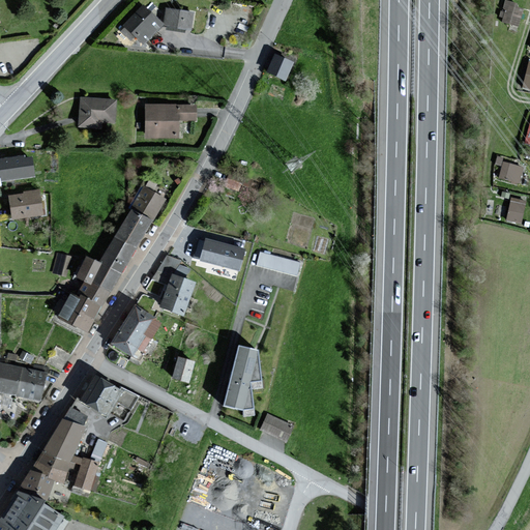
[(502,0),(499,20),(520,24),(524,3),(507,0),(502,0)]
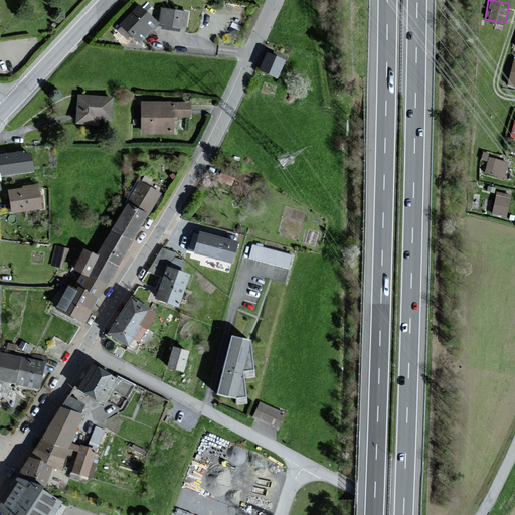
[(155,24),(138,8),(122,24),(139,41),(155,24)]
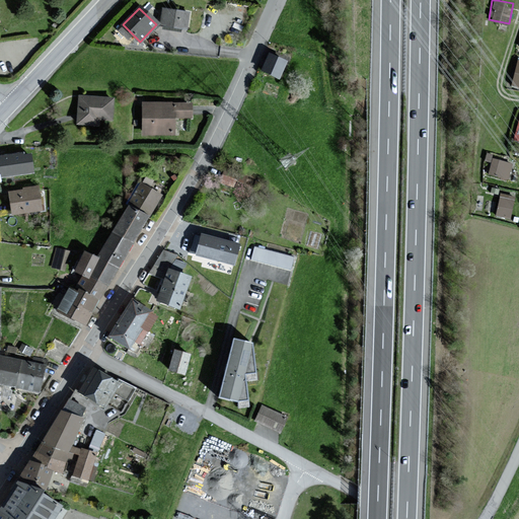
[(188,13),(163,9),(161,24),(186,28),(188,13)]
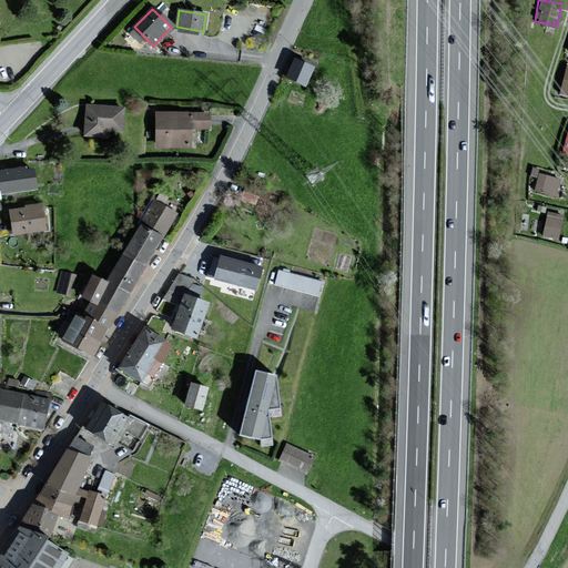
[(312,68),(295,59),(286,77),(303,84),(312,68)]
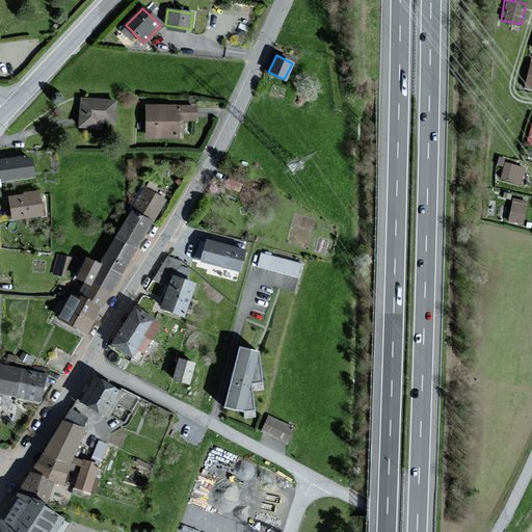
[(115,125),(117,101),(82,99),(80,128),(103,129),(103,124),(115,125)]
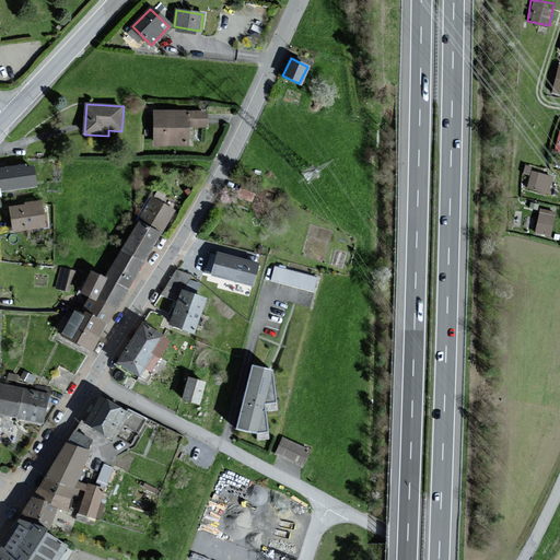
[(208,128),(208,112),(155,112),(155,146),(190,146),(190,128),(208,128)]
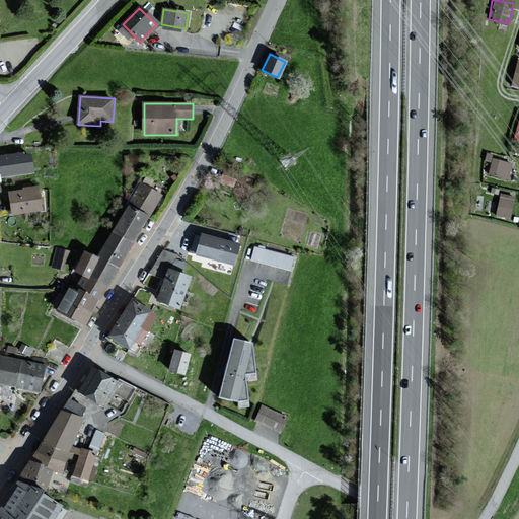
[(21,153),(0,155),(0,176),(31,173),(28,154),(22,155),(21,153)]
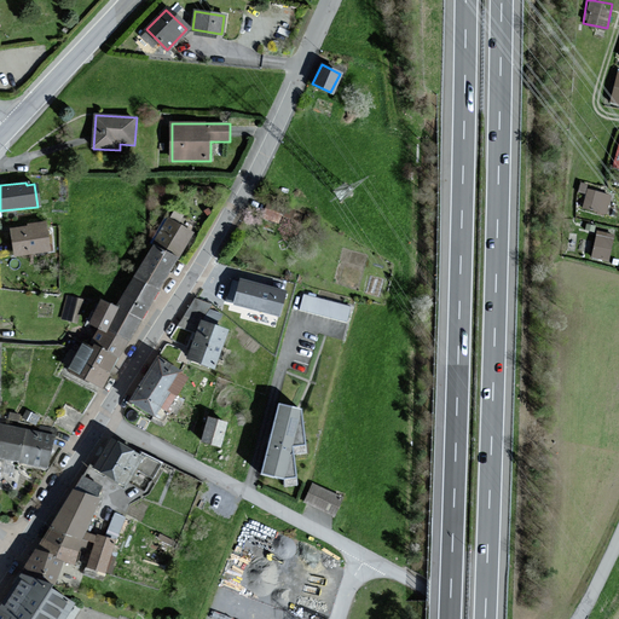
[(582,206),(607,212),(612,191),(585,186),(582,206)]
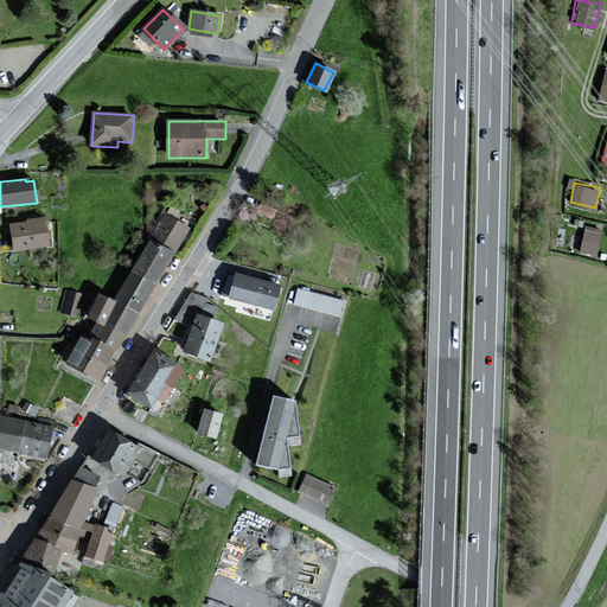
[(186,228),(164,215),(149,241),(172,254),(186,228)]
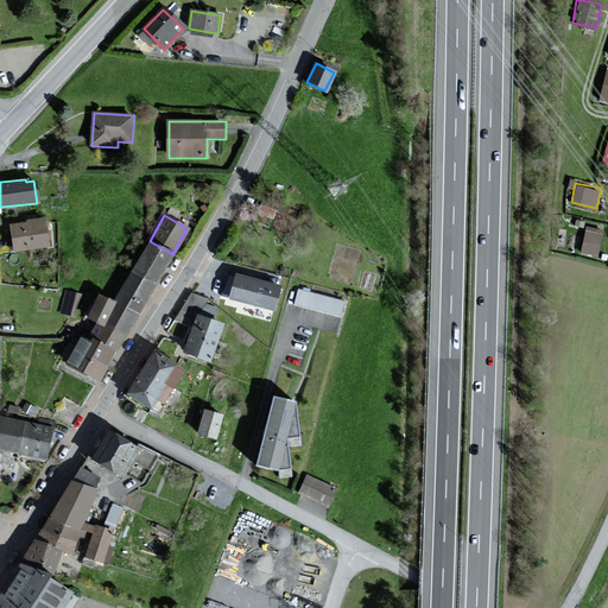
[(48,247),(44,219),(26,221),(26,223),(11,226),(13,252),(48,247)]
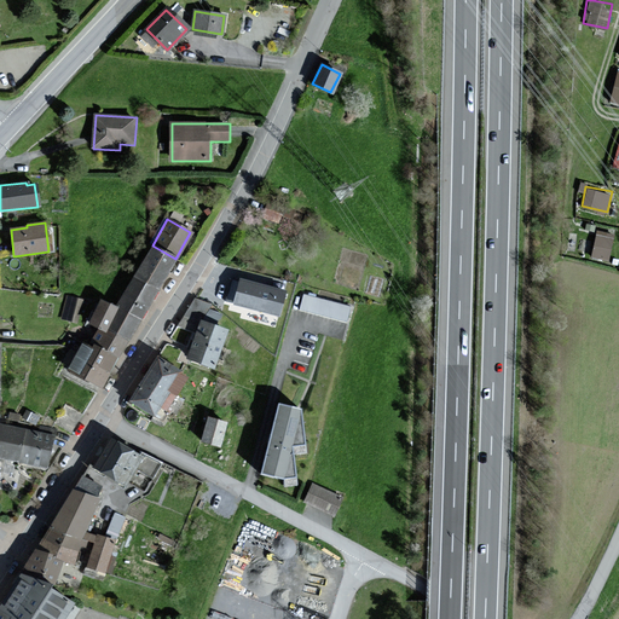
[(591,256),(609,259),(613,230),(595,227),(591,256)]
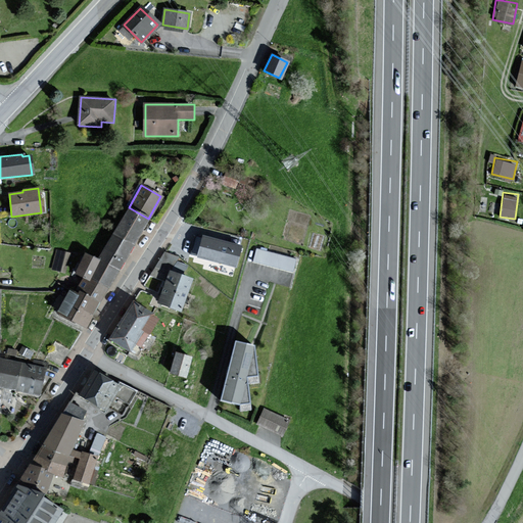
[(129,207),(128,207),(112,234),(132,245),(148,219),(129,207)]
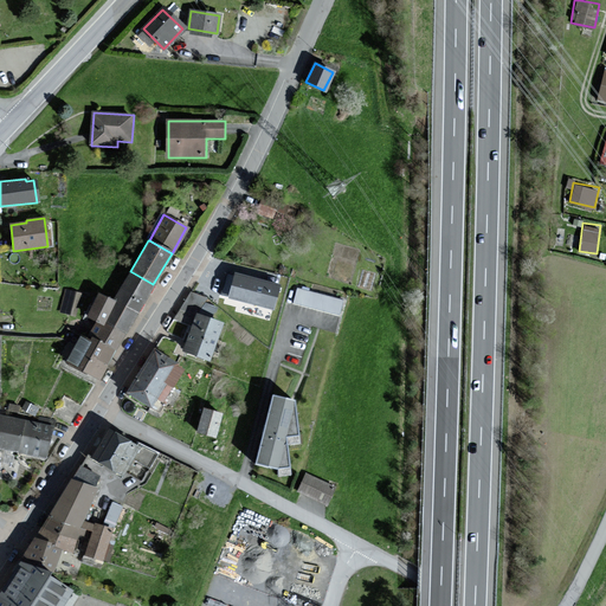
[(225,270),(219,292),(277,307),(284,282),(236,270),(236,274),(225,270)]
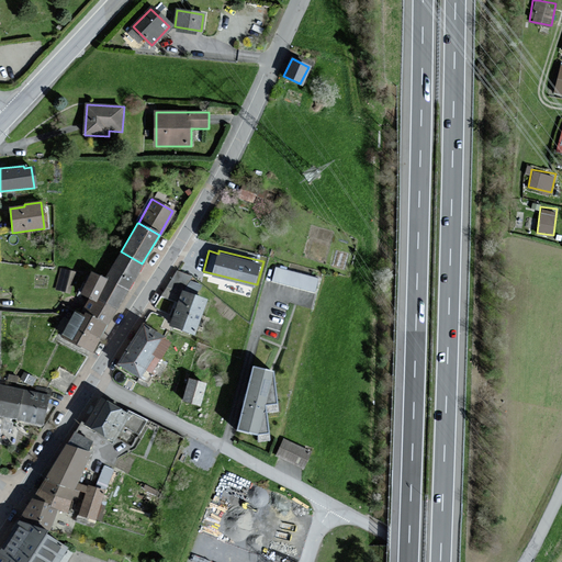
[(126,291),(142,263),(121,251),(104,279),(107,280),(126,291)]
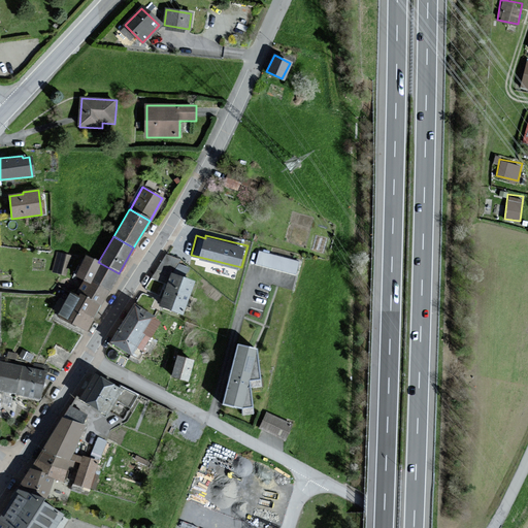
[(255,261),(296,271),(299,259),(258,248),(255,261)]
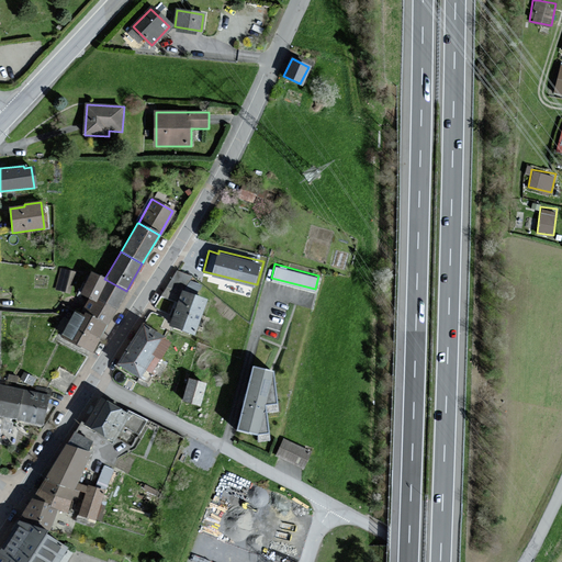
[(74,273),(62,270),(57,289),(68,292),(74,273)]
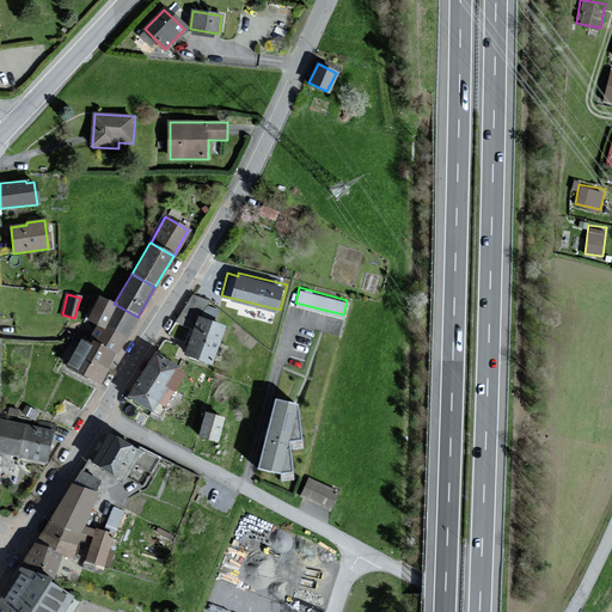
[(99,295),(86,318),(98,325),(103,328),(116,305),(114,304),(99,295)]
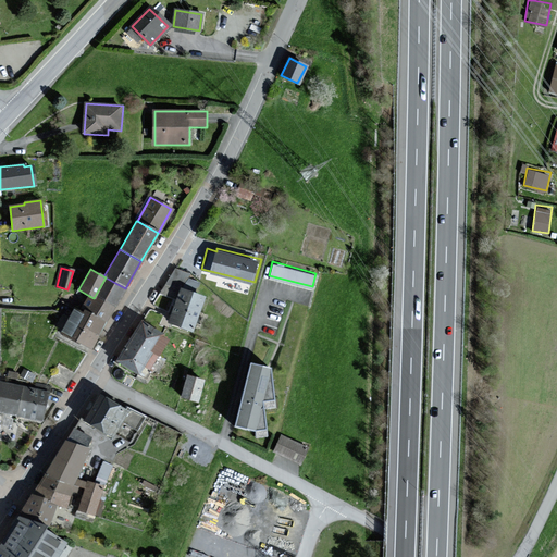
[(113,309),(125,288),(106,277),(94,298),(113,309)]
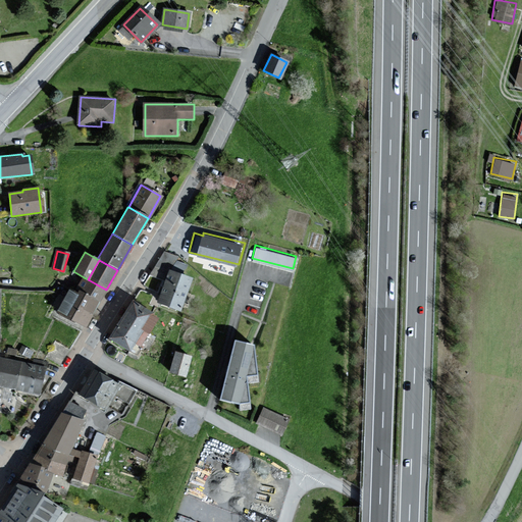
[(190,278),(168,270),(157,303),(178,310),(190,278)]
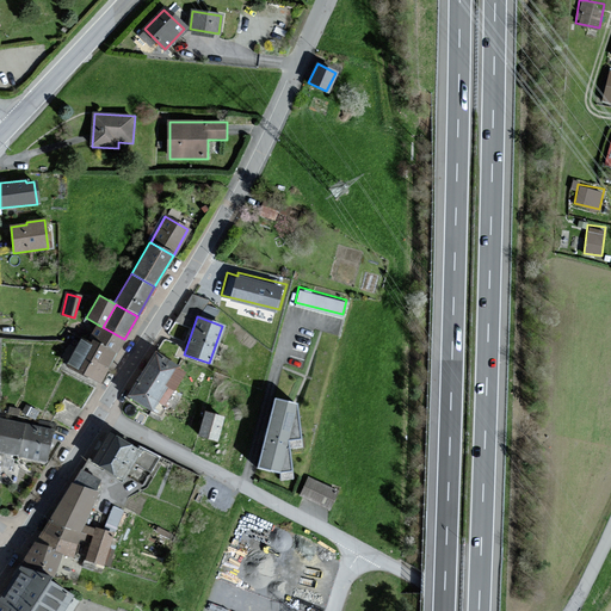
[(103,327),(98,325),(87,341),(90,343),(91,341),(111,353),(112,350),(117,352),(124,339),(103,327)]
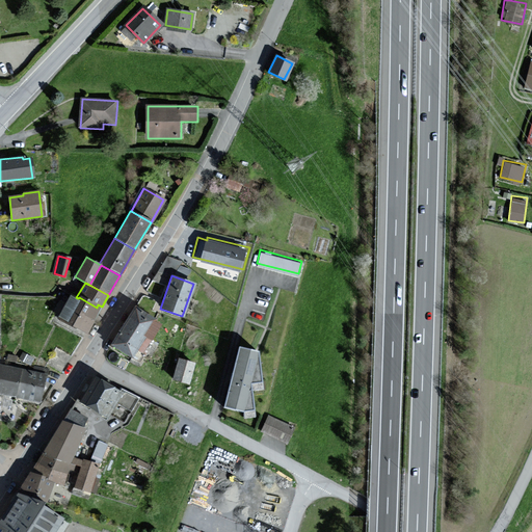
[(91,320),(89,319),(97,308),(79,297),(78,298),(76,297),(69,293),(55,316),(84,333),(91,320)]
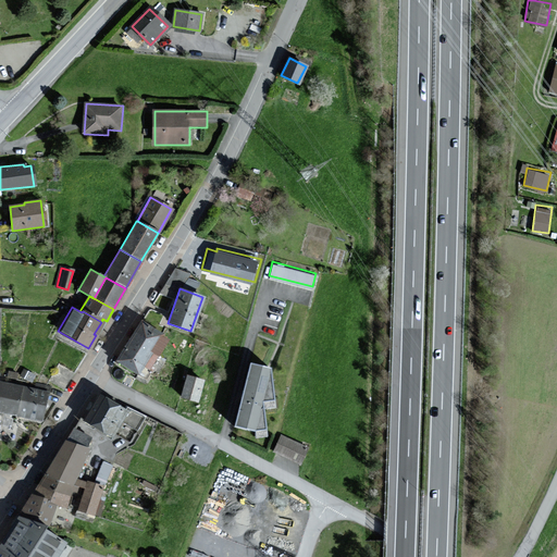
[(161,334),(140,322),(116,361),(136,374),(141,364),(149,369),(166,341),(159,337),(161,334)]
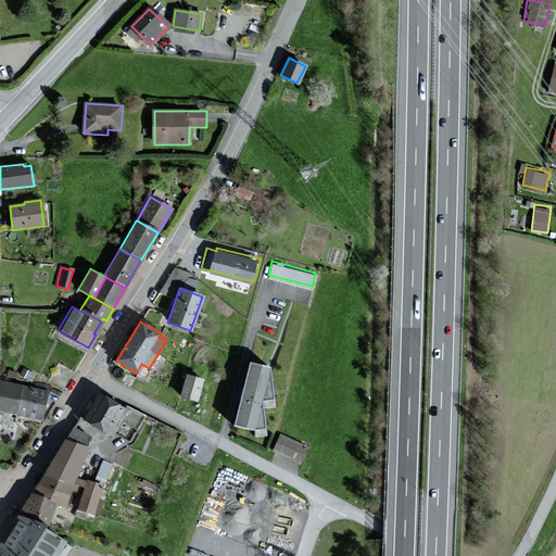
[(265,368),(249,365),(235,426),(252,430),(263,428),(258,401),(270,400),(265,368)]
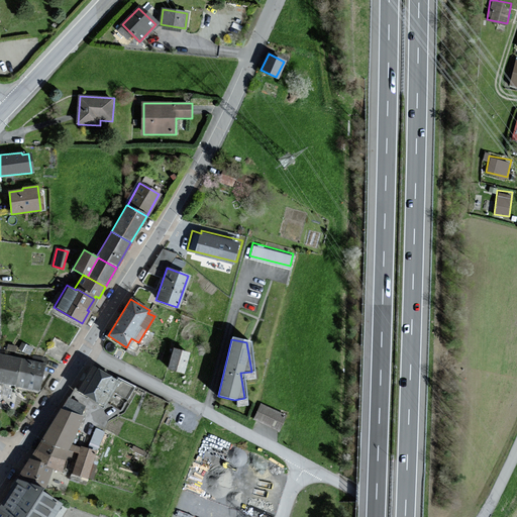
[(188,352),(173,349),(168,369),(183,373),(188,352)]
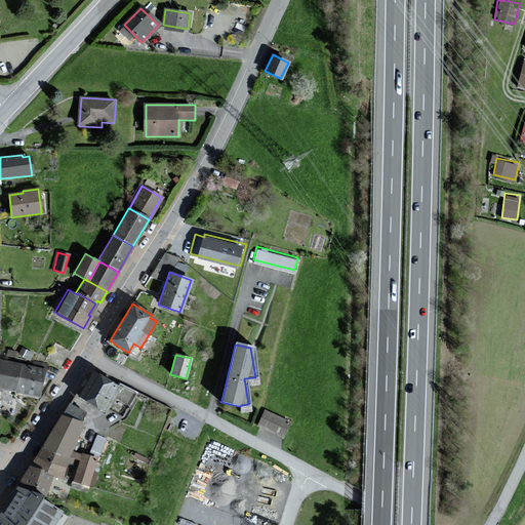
[(34,368),(3,362),(0,378),(0,388),(38,396),(44,365),(35,363),(34,368)]
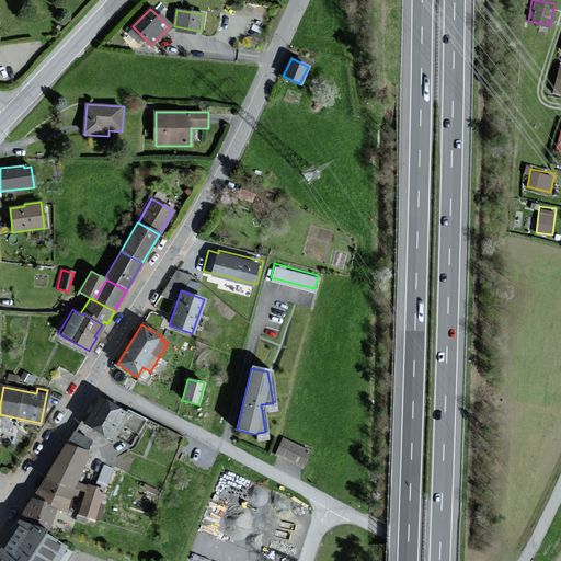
[(126,414),(98,398),(83,424),(111,439),(126,414)]
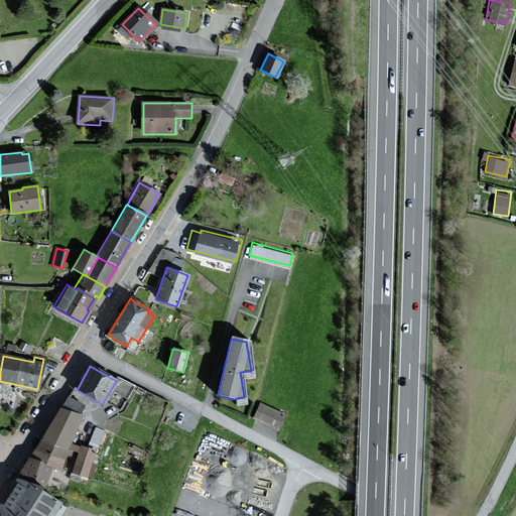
[(79,415),(83,405),(68,399),(61,409),(79,415)]
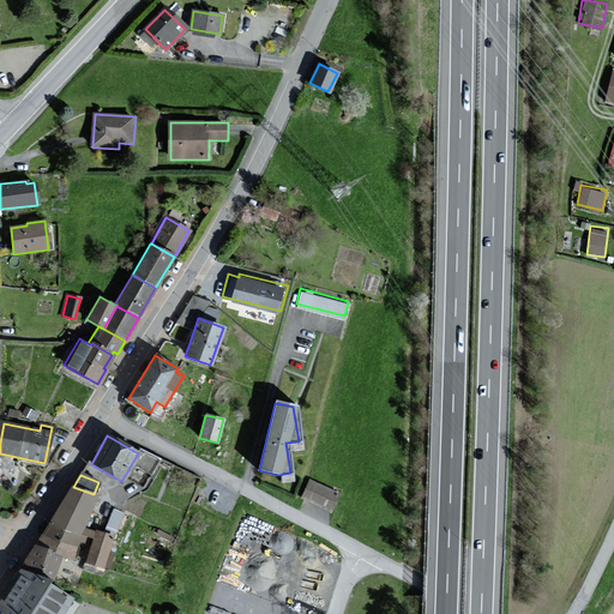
[(330,511),(338,494),(309,481),(302,498),(330,511)]
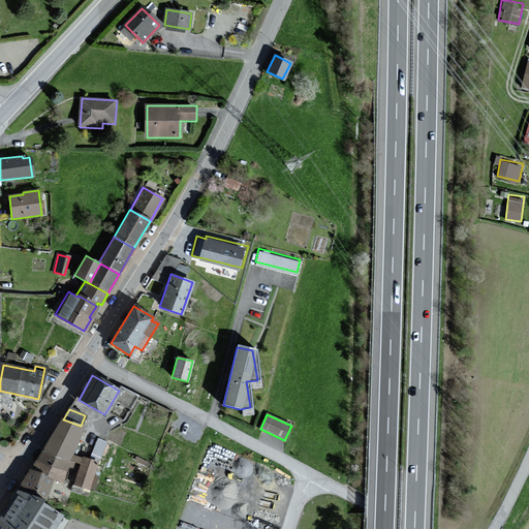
[(63,419),(40,454),(65,464),(68,456),(81,426),(63,419)]
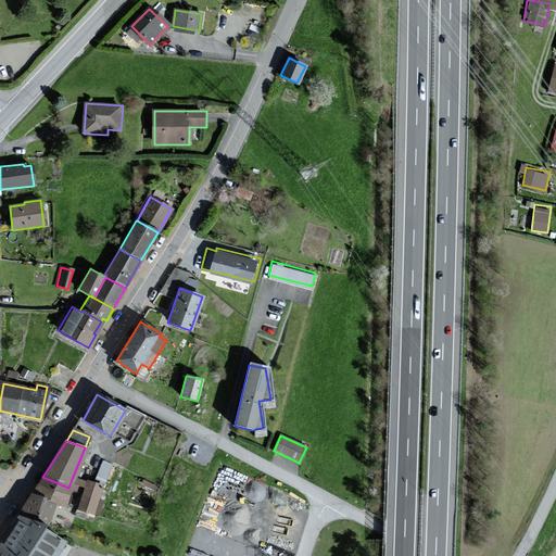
[(68,488),(42,477),(30,494),(43,500),(43,501),(52,505),(60,508),(68,488)]
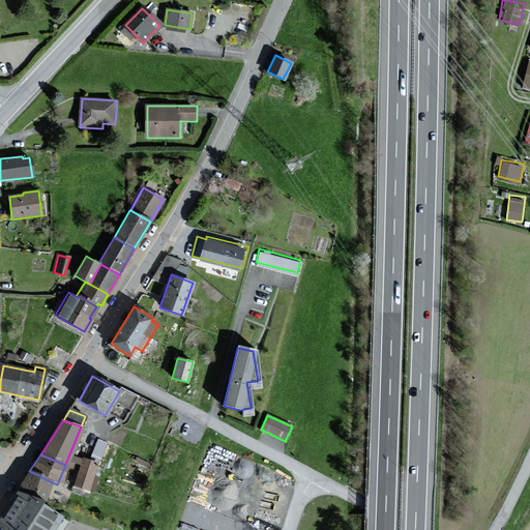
[(93,463),(68,457),(65,465),(74,467),(69,484),(86,489),(93,463)]
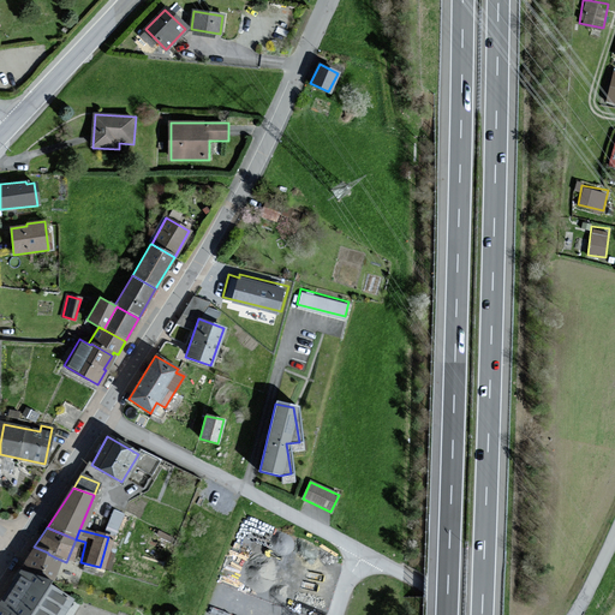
[(48,553),(34,547),(18,568),(47,585),(58,559),(48,554),(48,553)]
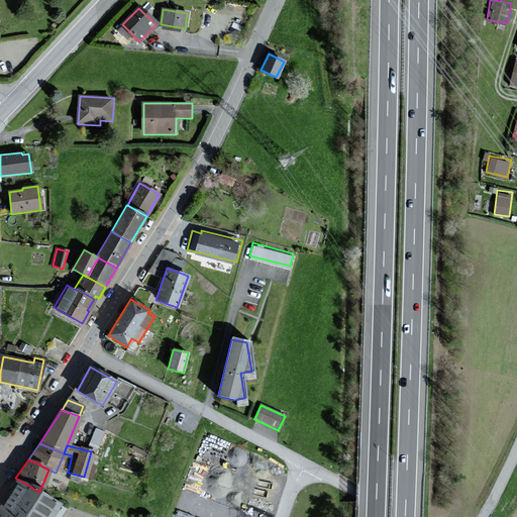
[(50,516),(59,504),(39,492),(15,478),(0,503),(0,516),(50,516)]
